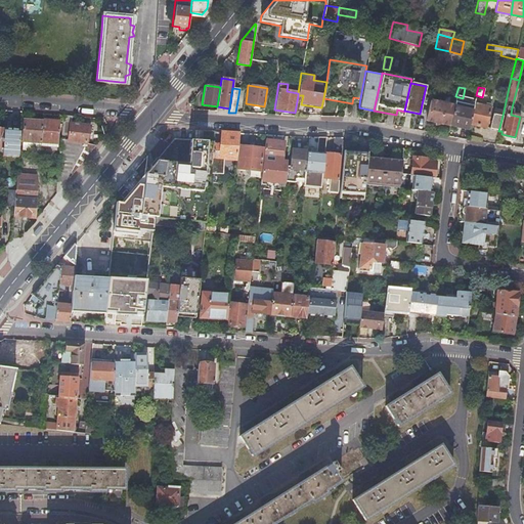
[(438,102),(434,122),(449,126),(453,106),(453,105),(449,104),(450,100),(444,99),(443,103),(438,102)]
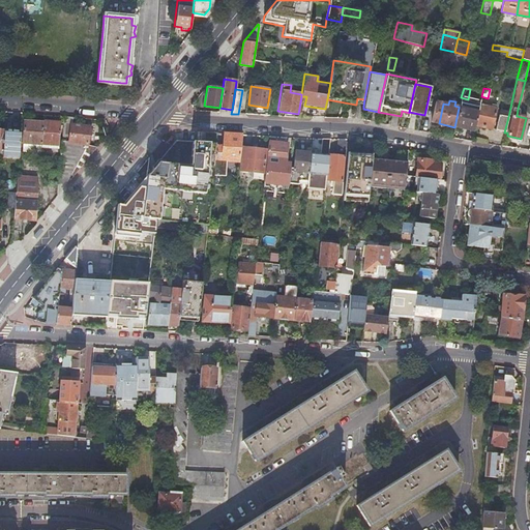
[(431,122),(439,123),(443,104),(435,101),(431,122)]
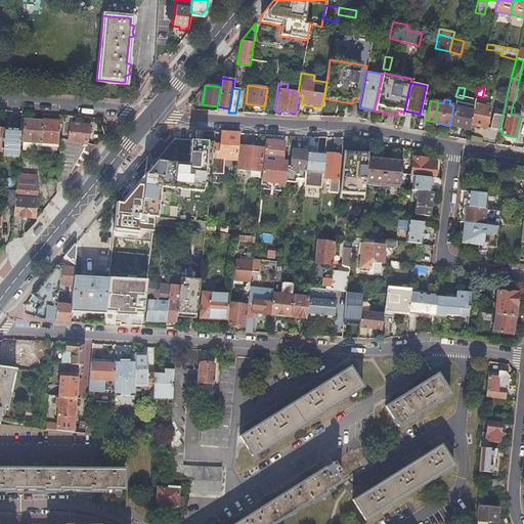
[(474,103),(472,111),(469,124),(485,128),(490,107),(474,103)]
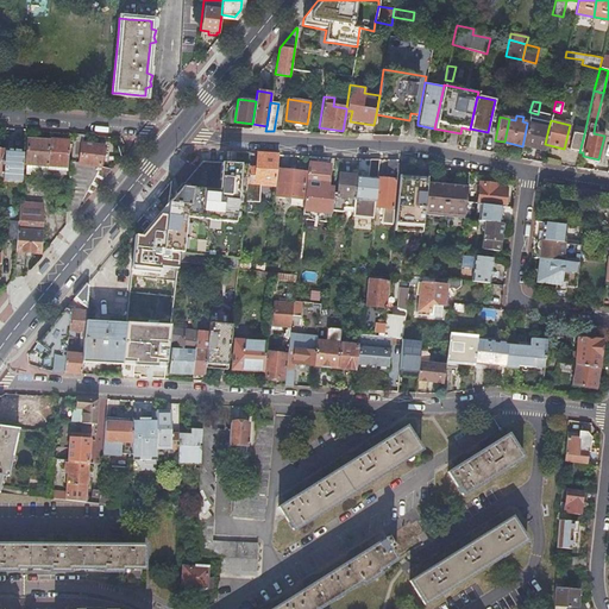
[(527,124),(522,146),(544,151),(545,144),(548,129),(527,124)]
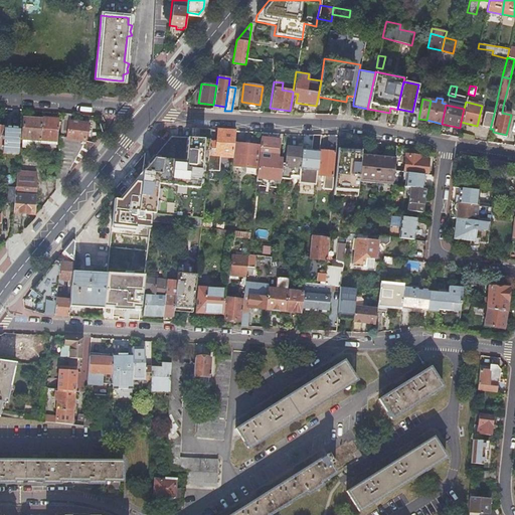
[(481,126),(490,129),(494,114),(484,112),(481,126)]
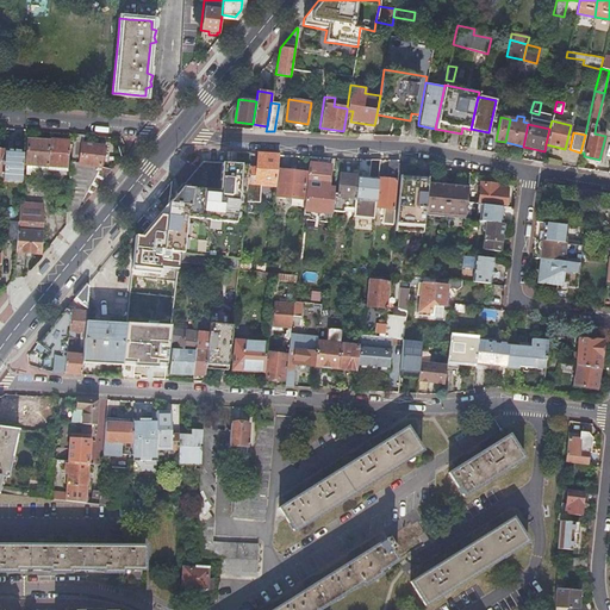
[(83,135),(73,135),(69,175),(81,176),(86,167),(83,167),(85,165),(79,163),(82,144),(83,135)]
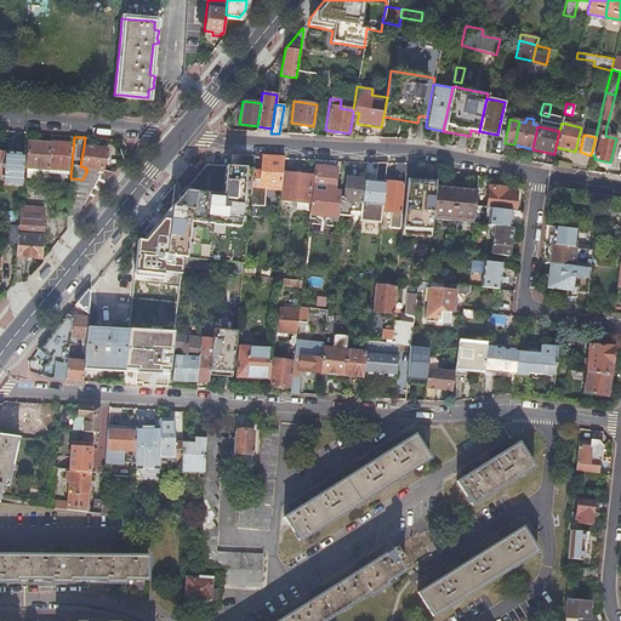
[(47,167),(50,142),(28,141),(26,165),(35,166),(34,170),(47,171),(47,167)]
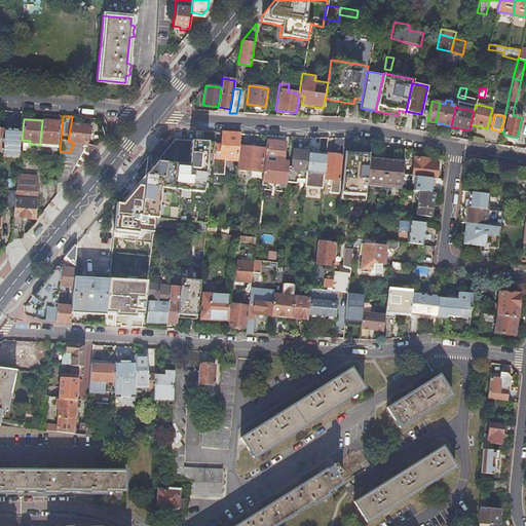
[(60,122),(42,120),(40,142),(51,143),(51,146),(58,147),(60,122)]
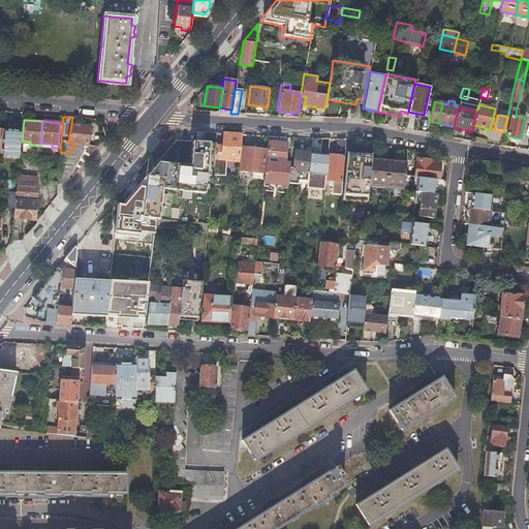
[(70,153),(60,152),(59,170),(58,178),(70,176),(72,170),(84,151),(86,145),(87,142),(89,127),(71,125),(68,142),(73,143),(72,145),(74,145),(70,153)]
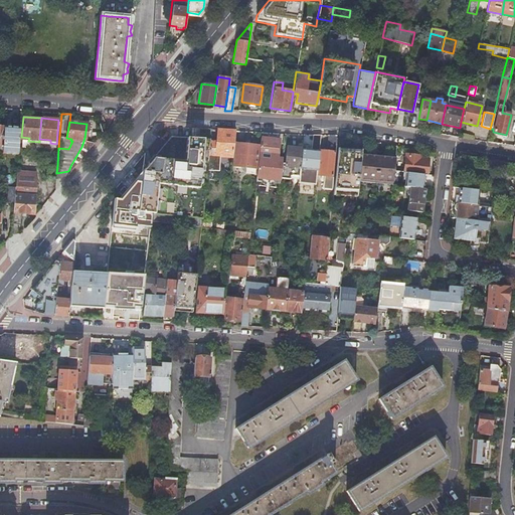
[(19,127),(4,127),(2,152),(2,153),(18,154),(19,127)]
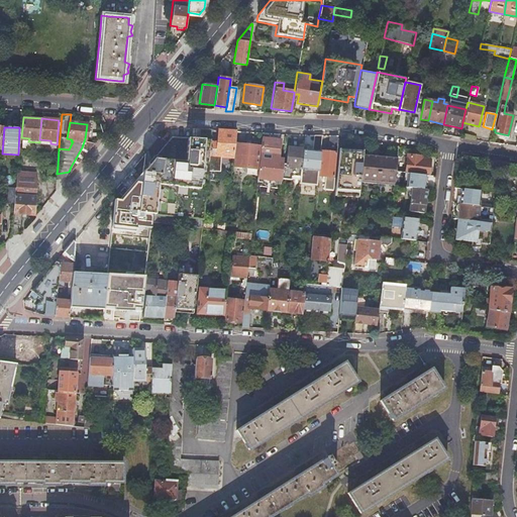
[(209,141),(206,180),(209,180),(214,180),(215,169),(218,170),(219,170),(220,157),(232,158),(235,130),(218,129),(216,142),(209,141)]
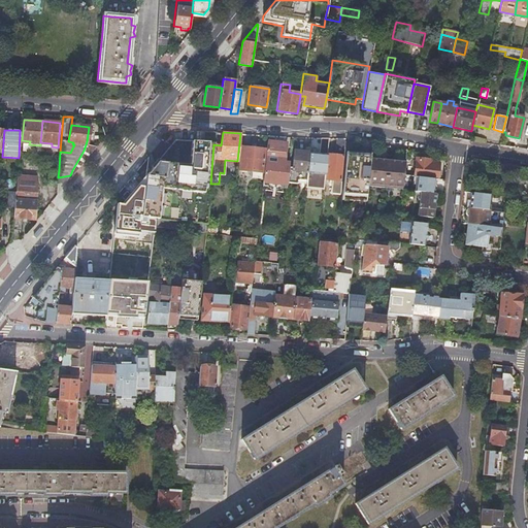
[(339,195),(344,138),(335,138),(333,155),(326,154),(324,175),(324,179),(329,179),(328,186),(330,186),(330,194),(339,195)]
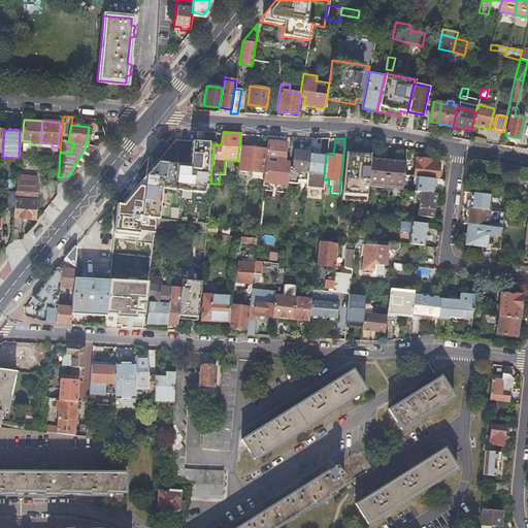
[(170,162),(165,188),(163,204),(162,216),(143,216),(155,219),(166,220),(176,221),(188,222),(196,140),(174,139),(170,162)]
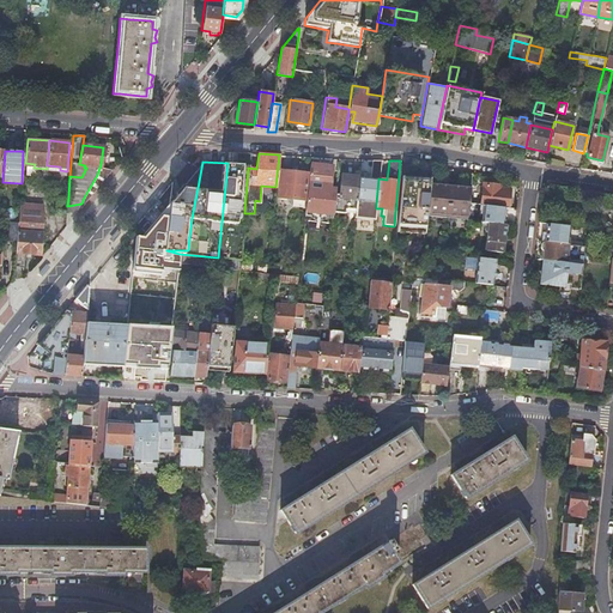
[(249,165),(228,163),(218,258),(217,267),(238,269),(238,266),(244,216),(244,213),(248,168),(249,165)]
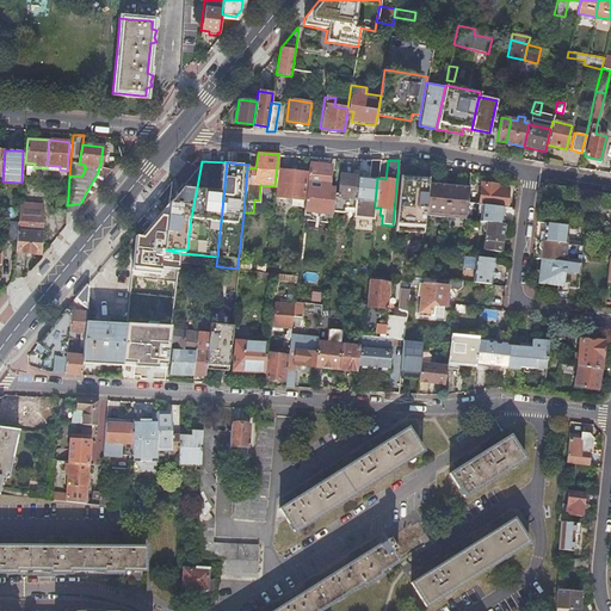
[(329,166),(309,164),(307,186),(304,209),(331,213),(331,211),(333,195),(334,189),(327,187),(329,166)]
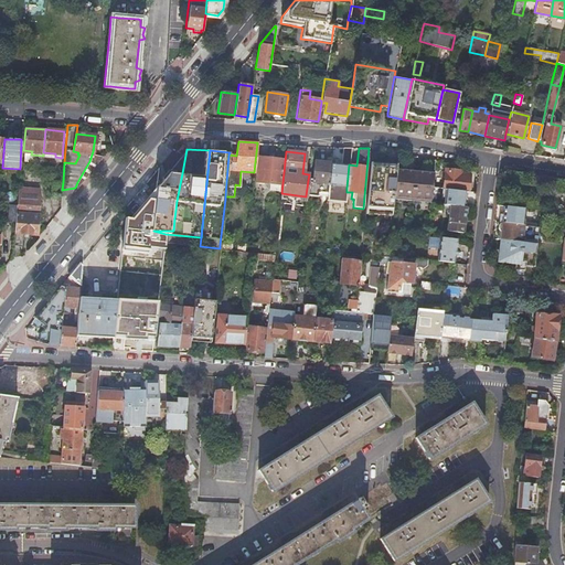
[(104,157),(92,155),(89,161),(77,182),(81,184),(104,157)]
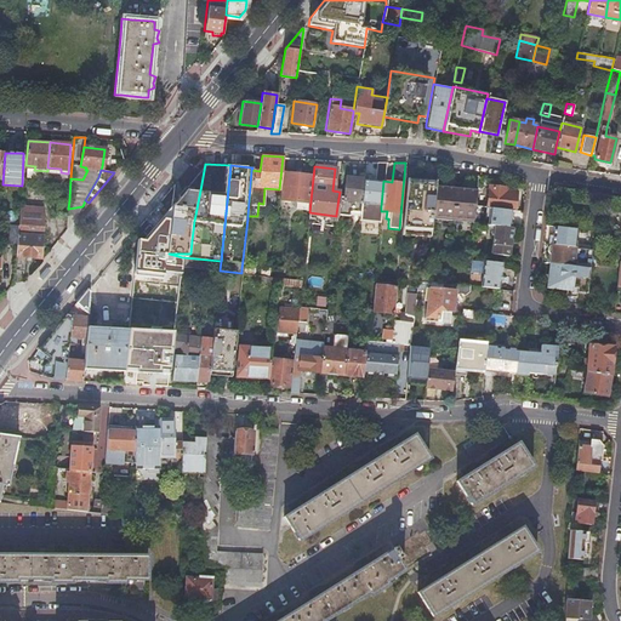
[(308,203),(312,176),(283,172),(280,199),(308,203)]
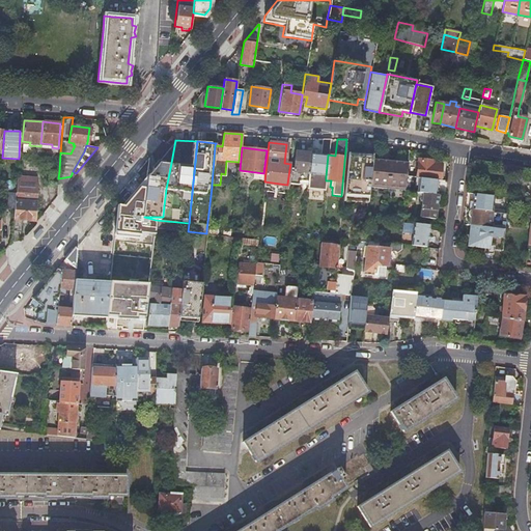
[(299,182),(307,183),(308,174),(310,152),(295,151),(292,169),(289,169),(287,184),(298,186),(299,182)]
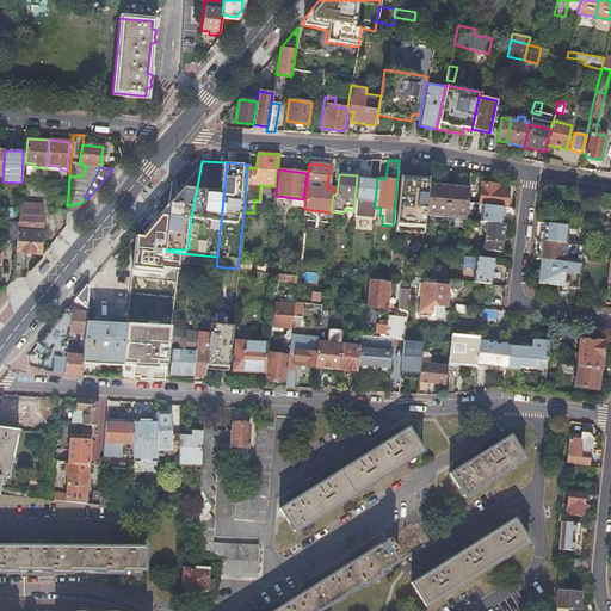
[(375,203),(377,178),(357,176),(355,201),(375,203)]
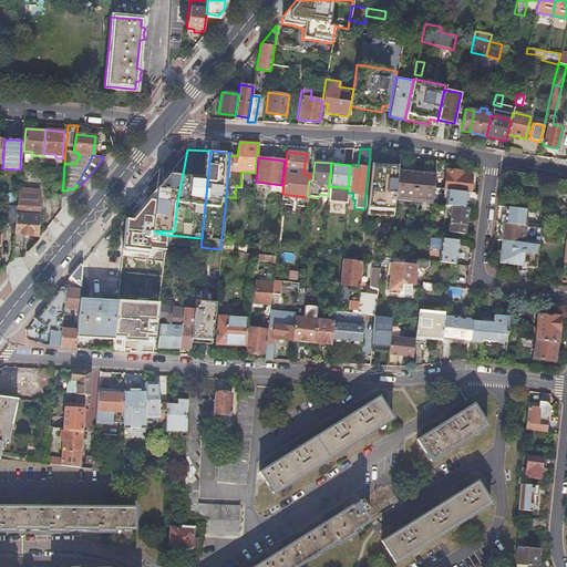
[(371,166),(367,214),(392,216),(394,198),(397,169),(397,168),(398,168),(371,166)]
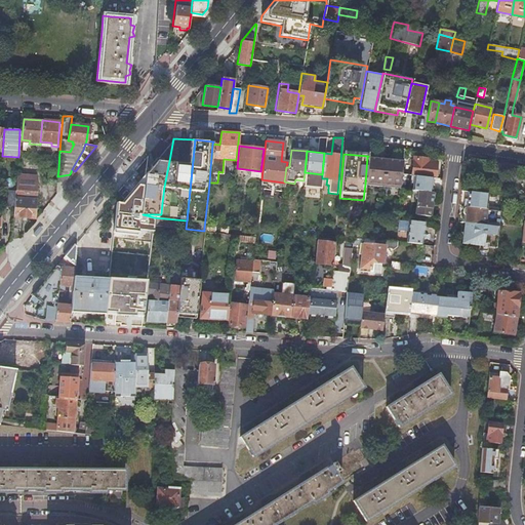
[(399,188),(401,174),(402,161),(398,160),(373,157),(367,157),(365,184),(399,188)]
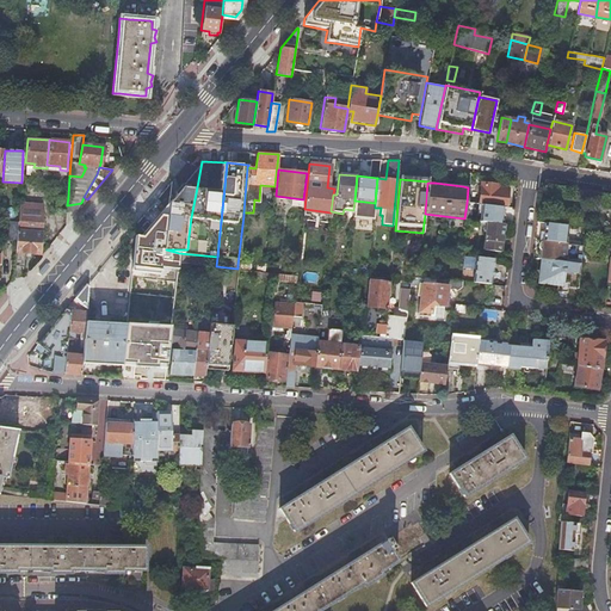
[(501,207),(505,207),(507,190),(501,190),(498,189),(498,185),(481,183),(479,204),(481,204),(501,207)]
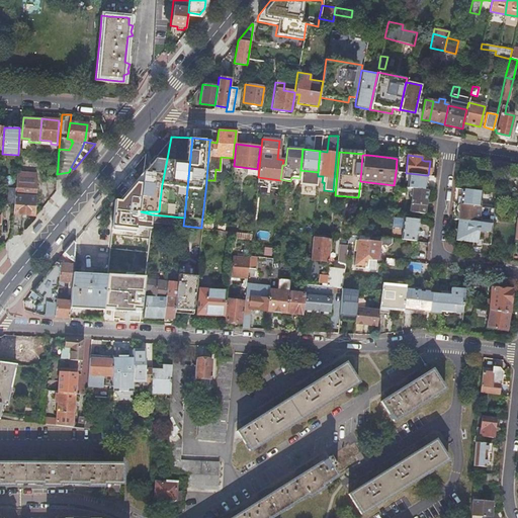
[(145,174),(144,182),(141,211),(159,211),(160,200),(162,184),(167,159),(158,158),(147,170),(145,174)]
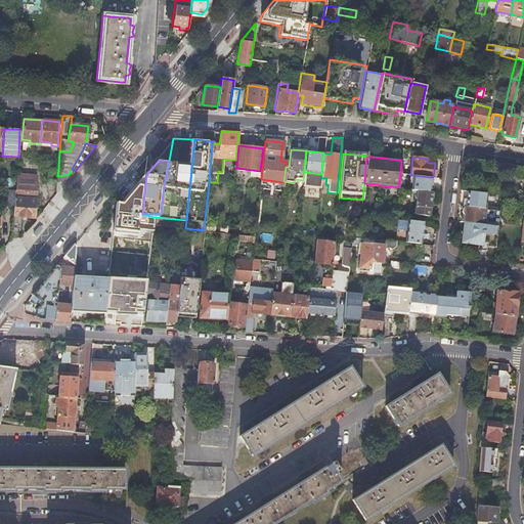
[(50,181),(57,181),(57,176),(58,169),(51,169),(50,181)]
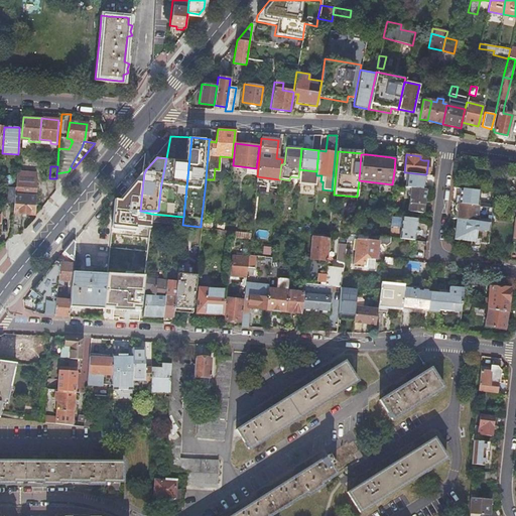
[(36,172),(16,170),(15,186),(16,187),(36,188),(36,172)]
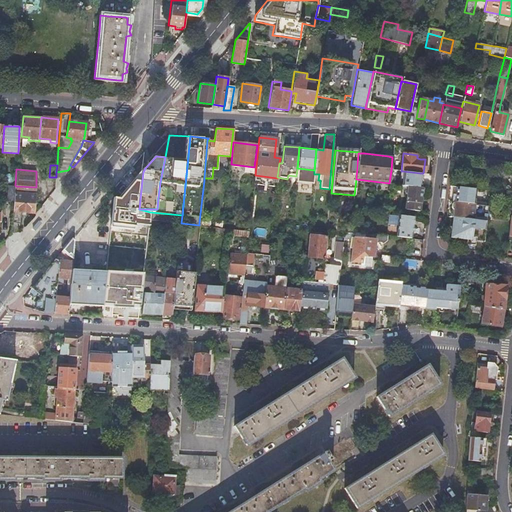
[(420,173),(403,171),(401,183),(401,186),(407,187),(418,188),(420,173)]
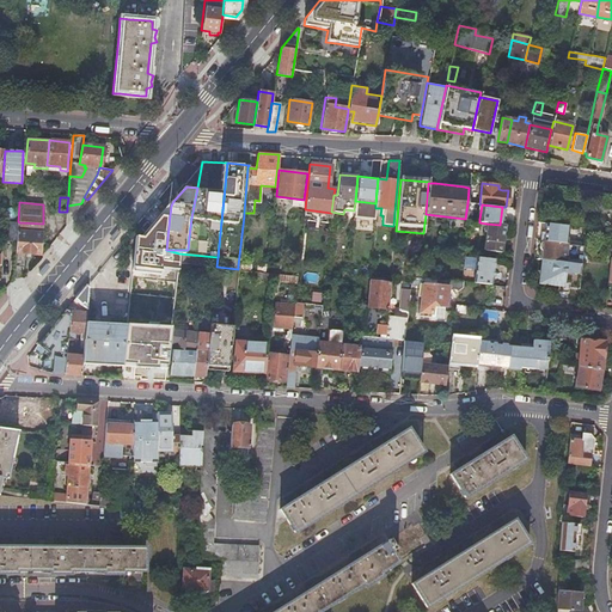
[(166,250),(170,215),(164,214),(146,236),(139,234),(135,265),(164,269),(165,261),(166,250)]
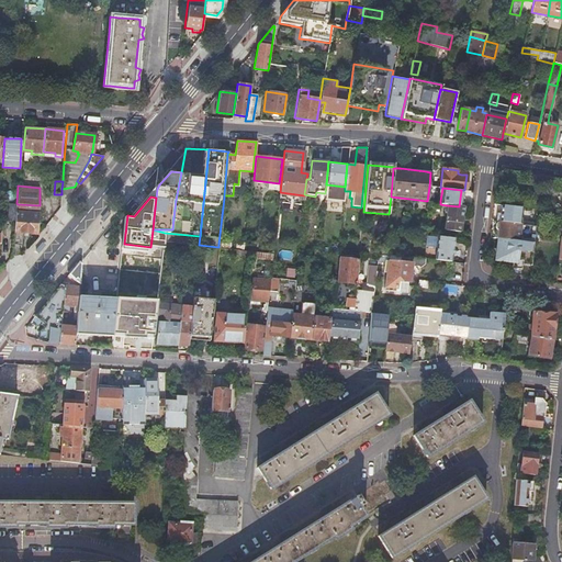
[(1,202),(0,215),(0,218),(15,221),(17,211),(18,204),(17,203),(1,202)]
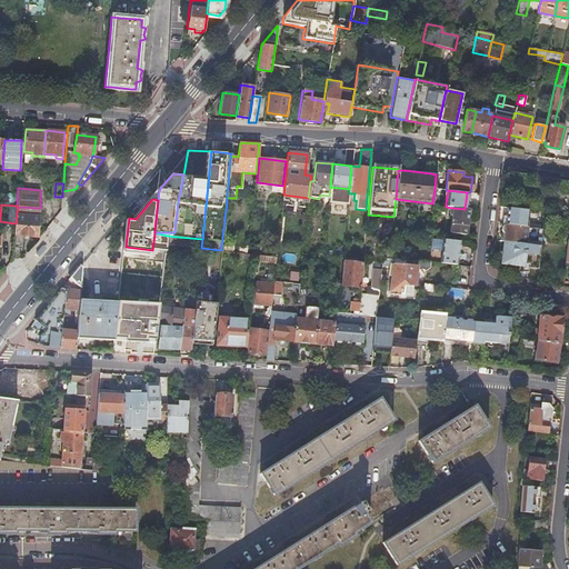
[(40,208),(18,207),(17,213),(40,216),(40,208)]
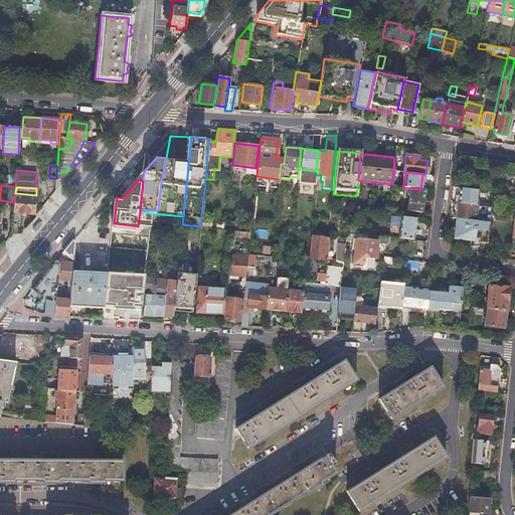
[(421,204),(423,190),(420,189),(409,188),(407,203),(421,204)]
